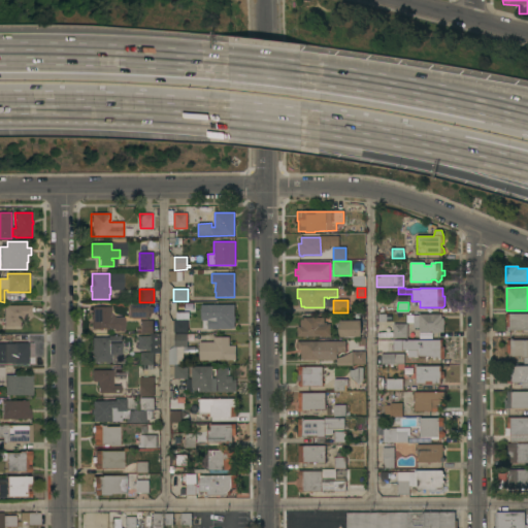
[(150,303),(150,307),(154,307),(154,314),(150,314),(150,318),(128,318),(128,304),(150,303)]
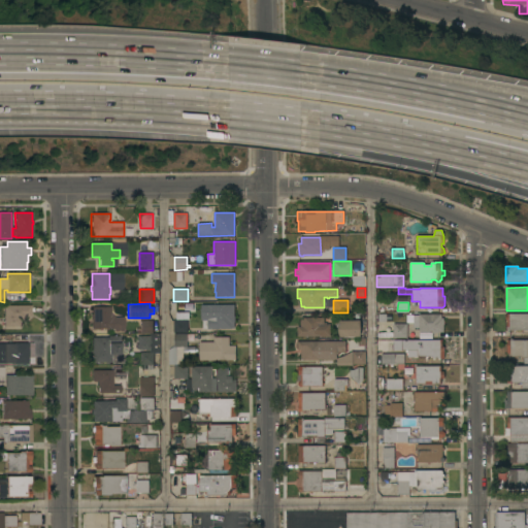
[(31,305),(31,307),(32,307),(32,312),(31,312),(31,317),(25,317),(25,322),(21,322),(21,327),(3,327),(3,305),(31,305)]
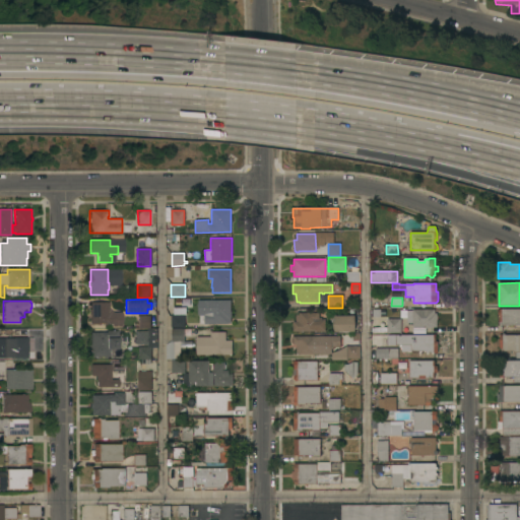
[(231,301),(231,312),(232,312),(232,318),(231,318),(231,324),(228,324),(204,324),(204,316),(198,316),(198,301),(231,301)]
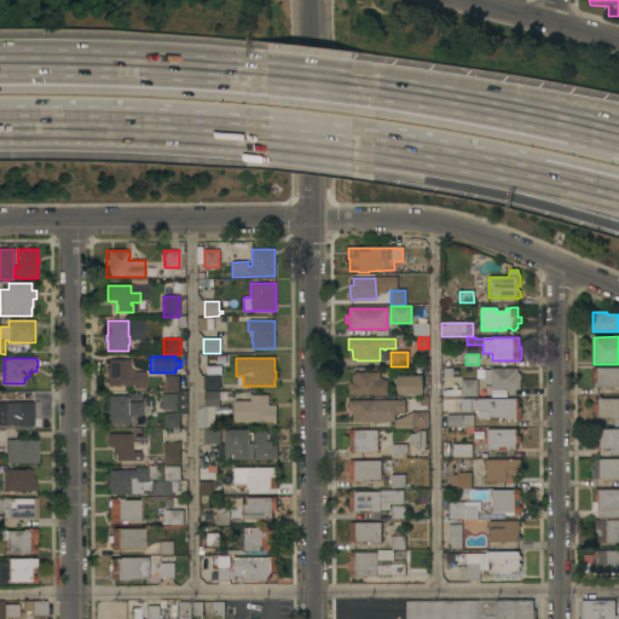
[(129,360),(129,365),(129,370),(131,370),(134,372),(145,372),(145,389),(133,389),(133,386),(127,386),(108,386),(108,375),(106,375),(106,369),(108,369),(108,360),(129,360)]
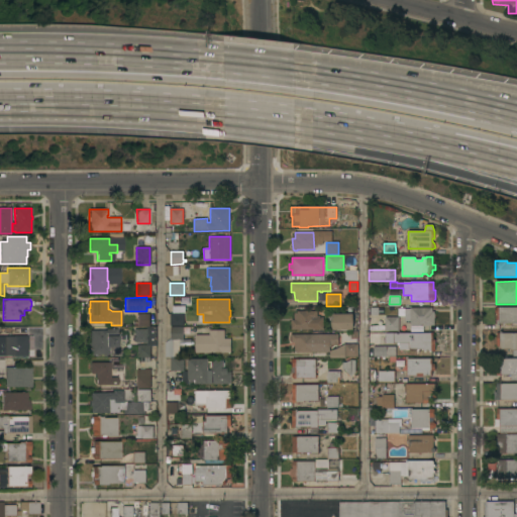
[(170,326),(170,313),(173,313),(173,306),(185,306),(185,314),(184,314),(184,326),(170,326)]
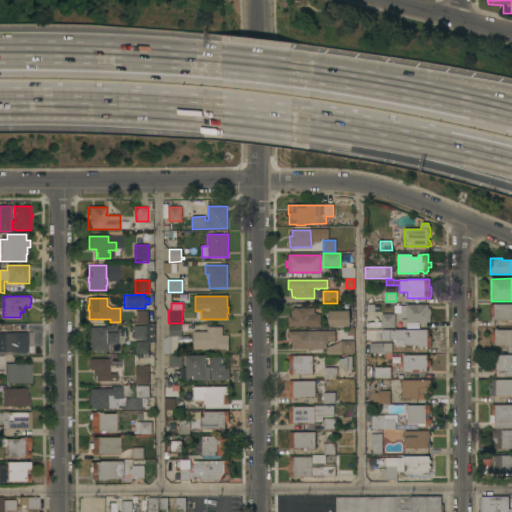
[(511,304),(511,321),(494,321),(494,317),(491,317),(491,304),(511,304)]
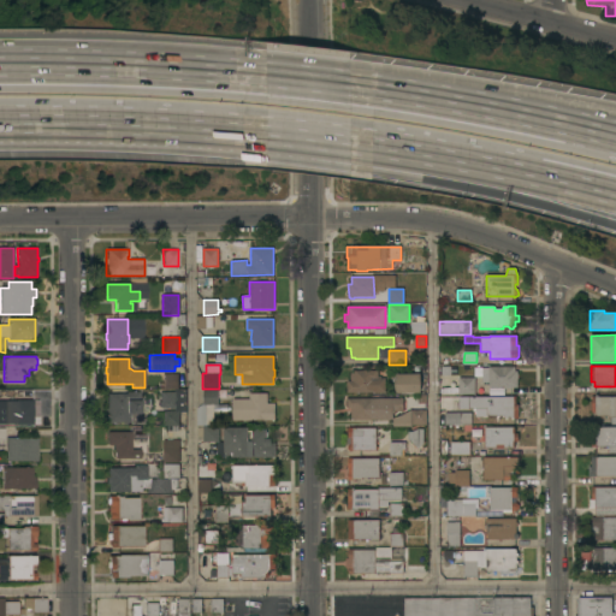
[(515,367),(515,372),(517,372),(517,388),(511,388),(511,389),(503,389),(489,389),(489,383),(483,383),(483,368),(489,368),(489,367),(515,367)]
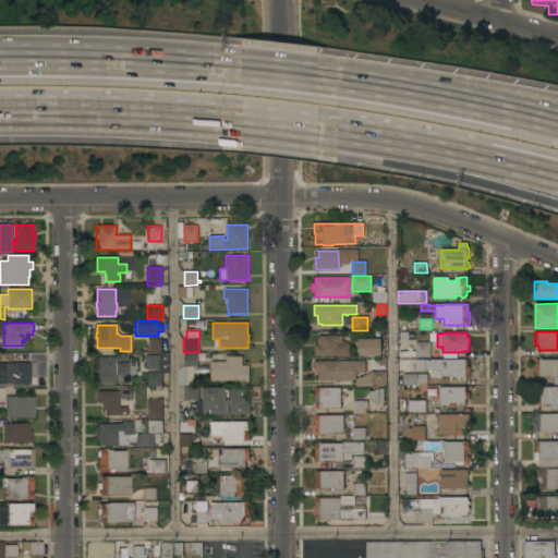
[(342,336),(342,342),(346,342),(346,343),(349,343),(349,356),(314,356),(314,347),(318,347),(318,338),(320,338),(320,336),(342,336)]
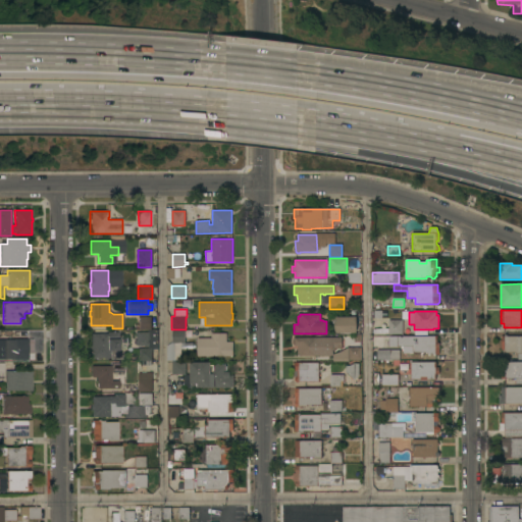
[(151,317),(151,329),(158,329),(158,350),(152,350),(152,362),(138,361),(138,349),(149,349),(149,348),(144,348),(144,346),(136,346),(136,345),(135,345),(135,341),(136,341),(136,332),(148,332),(148,330),(139,330),(139,317),(151,317)]
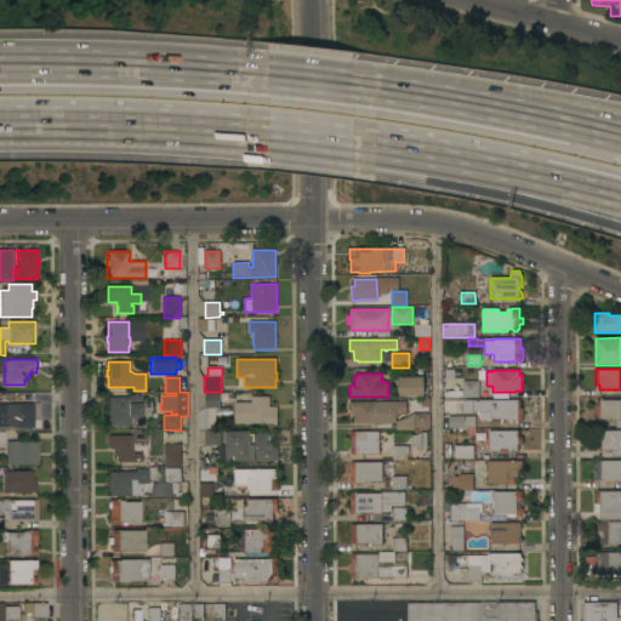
[(423,377),(423,397),(399,397),(399,377),(423,377)]
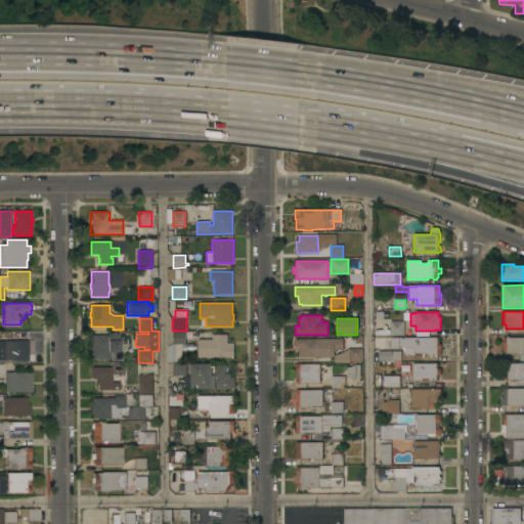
[(404,321),(404,336),(390,336),(390,321),(404,321)]
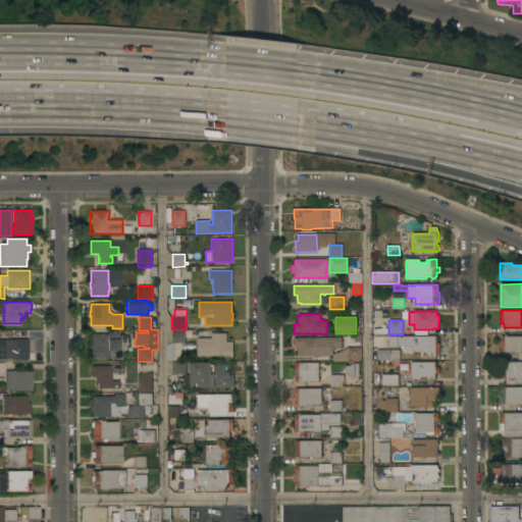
[(185,344),(181,344),(180,361),(186,361),(186,375),(171,375),(172,361),(166,361),(167,347),(172,343),(172,330),(186,330),(185,344)]
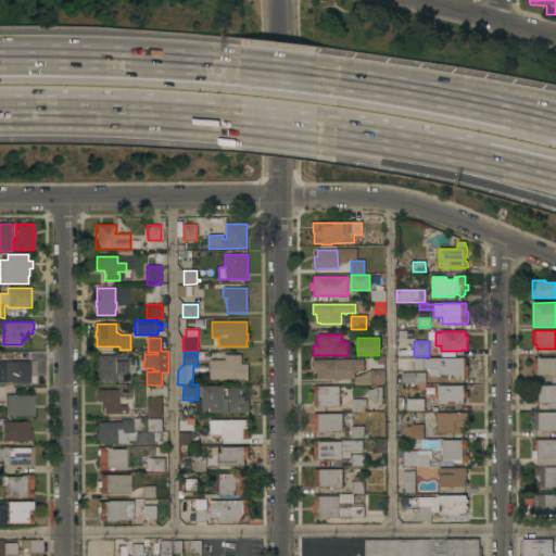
[(97,355),(114,355),(114,354),(126,354),(126,374),(115,374),(115,381),(97,382),(97,355)]
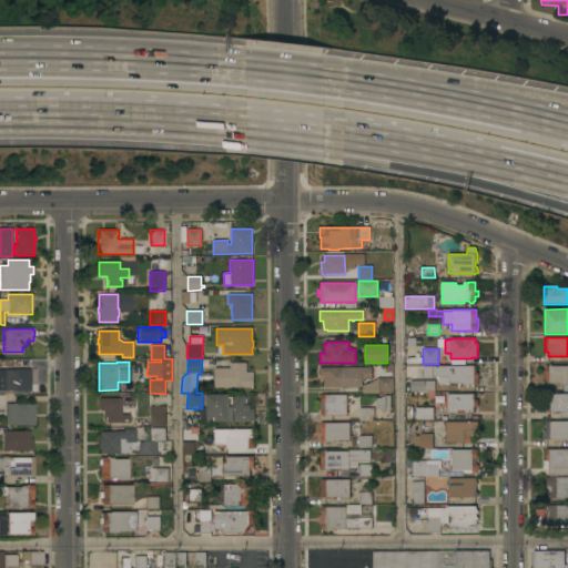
[(230,368),(230,364),(246,364),(246,373),(253,373),(253,387),(232,387),(232,388),(223,388),(223,387),(214,387),(214,368),(230,368)]
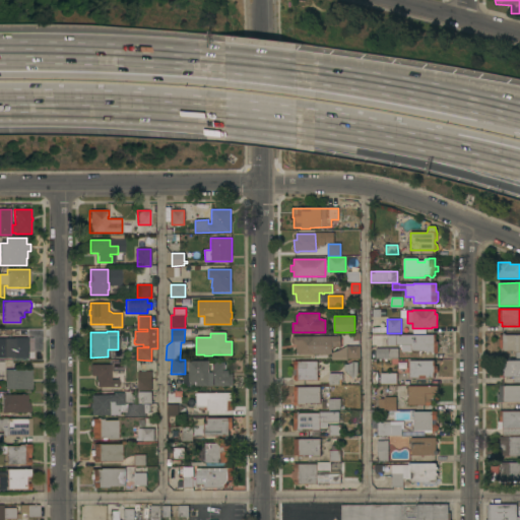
[(434,335),(434,334),(436,334),(436,342),(438,342),(438,353),(426,353),(426,351),(411,351),(411,352),(401,352),(401,347),(399,347),(399,345),(387,345),(387,335),(434,335)]
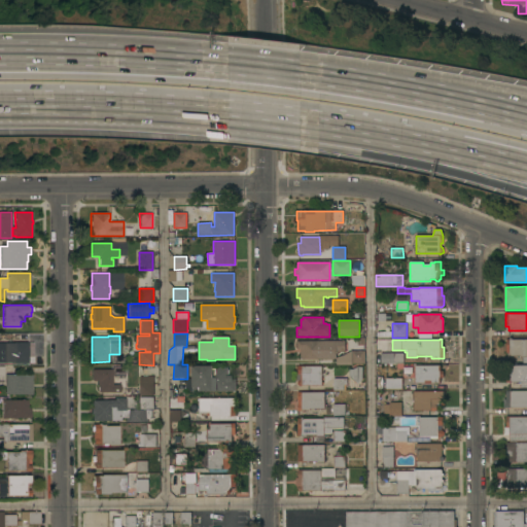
[(526,340),(526,363),(523,363),(523,357),(519,357),(519,356),(510,356),(508,353),(506,353),(506,340),(526,340)]
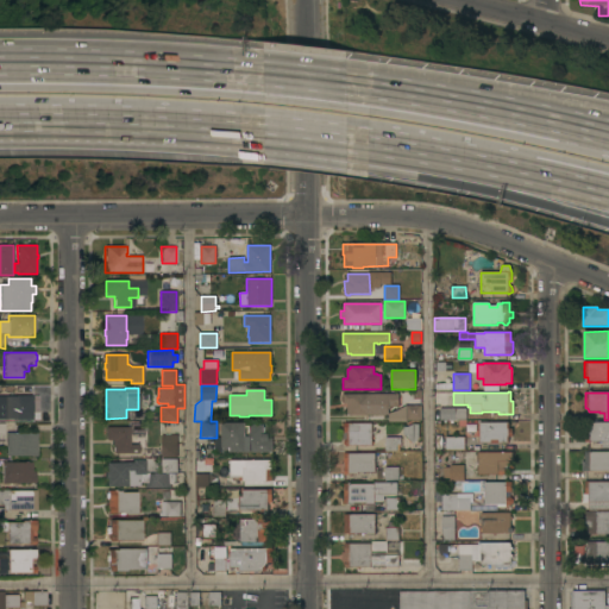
[(399,394),(399,407),(390,407),(390,409),(389,409),(389,415),(350,415),(347,415),(347,403),(343,403),(343,394),(399,394)]
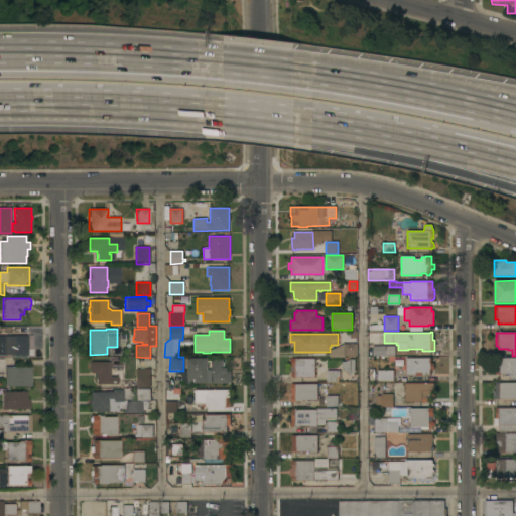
[(4,336),(27,336),(27,356),(12,356),(12,358),(5,358),(5,356),(4,356),(4,336)]
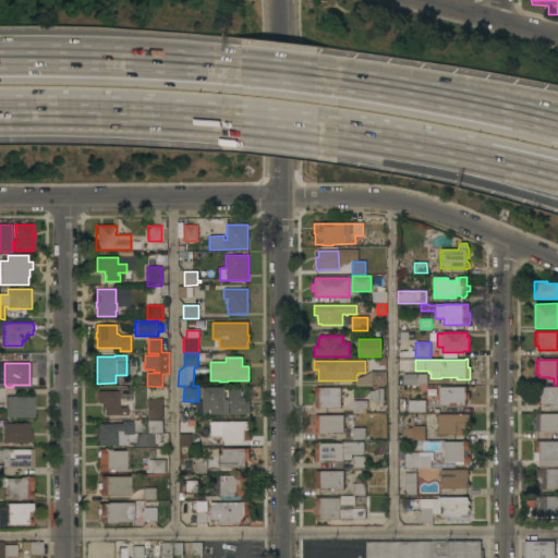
[(387,372),(386,385),(372,385),(372,372),(387,372)]
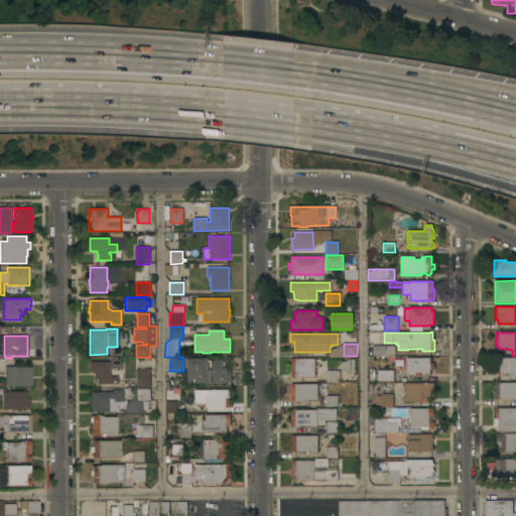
[(395,346),(395,362),(389,362),(389,356),(373,356),(373,347),(395,346)]
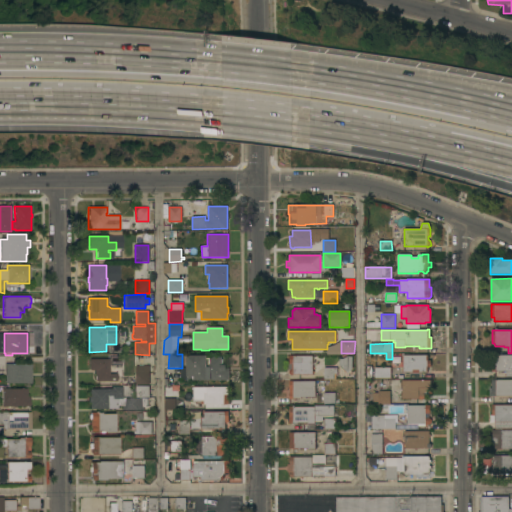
[(428,355),(428,360),(431,360),(431,367),(428,367),(428,373),(403,373),(403,355),(428,355)]
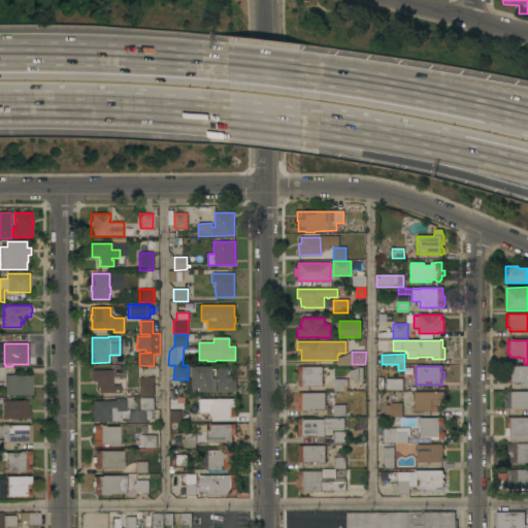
[(527,366),(527,389),(522,389),(522,383),(506,384),(506,366),(527,366)]
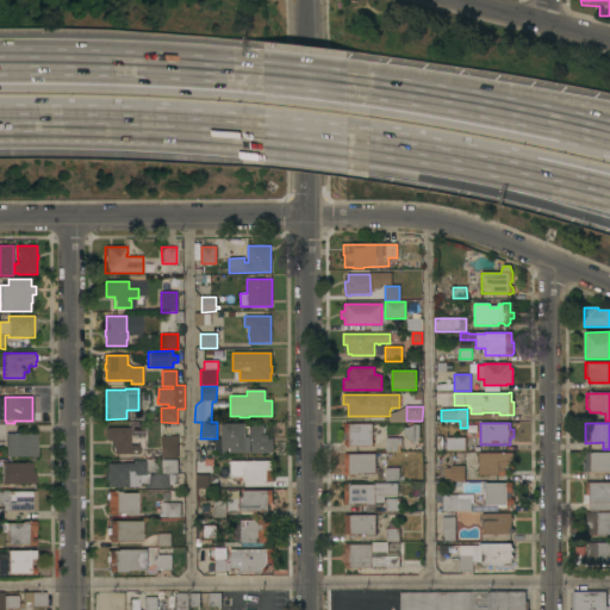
[(222,454),(222,424),(246,424),(246,427),(263,427),(263,435),(268,435),(268,440),(273,440),(273,454),(222,454)]
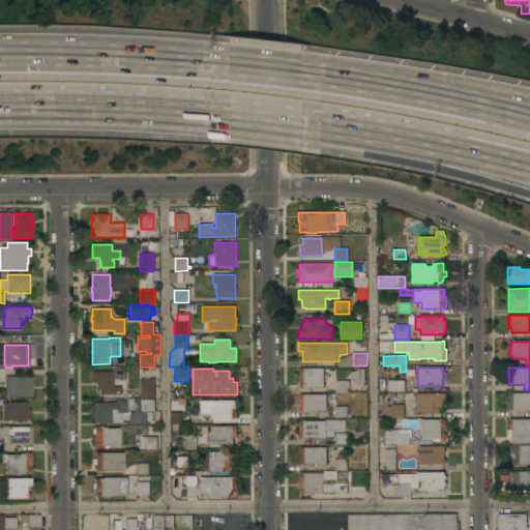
[(323,388),(303,388),(300,388),(300,383),(298,383),(298,377),(299,377),(299,369),(324,369),(323,388)]
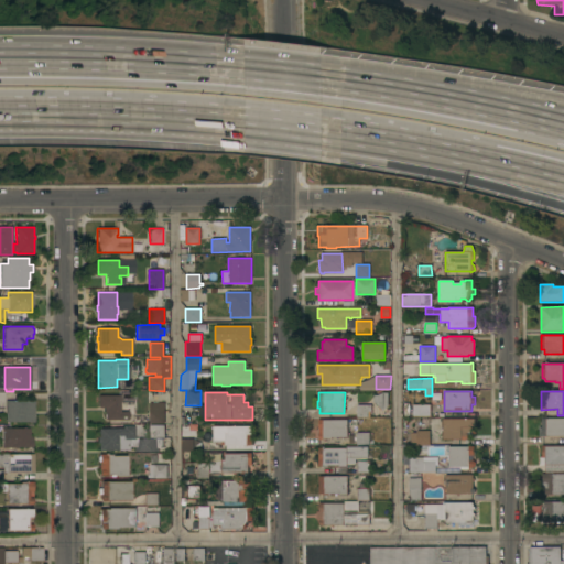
[(388,407),(383,411),(373,402),(373,396),(378,396),(382,392),(388,393),(388,407)]
